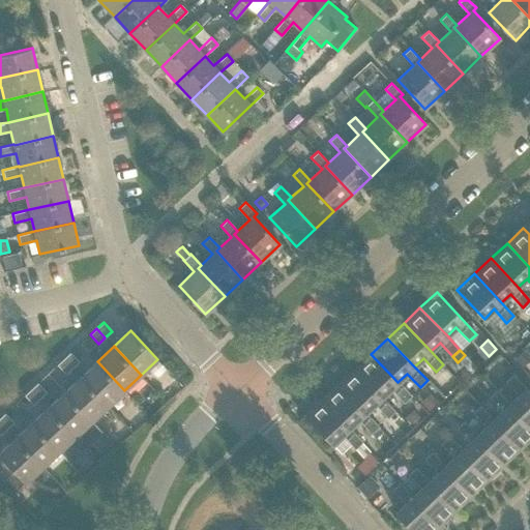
[(529,357),(523,350),(514,358),(523,366),(529,358),(529,357)]
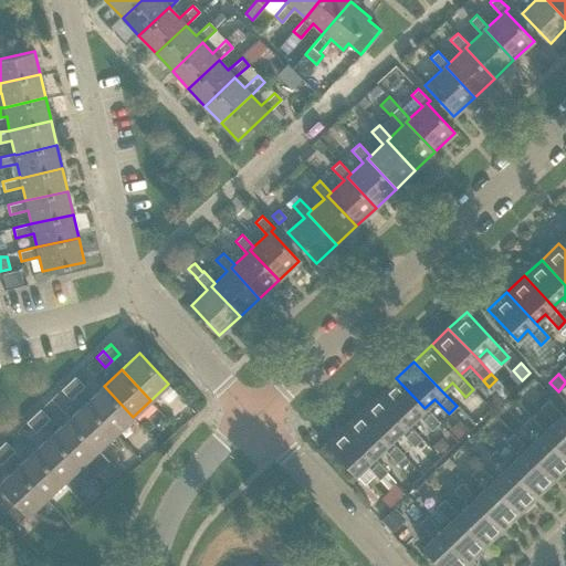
[(69,383),(77,392),(84,386),(75,377),(69,383)]
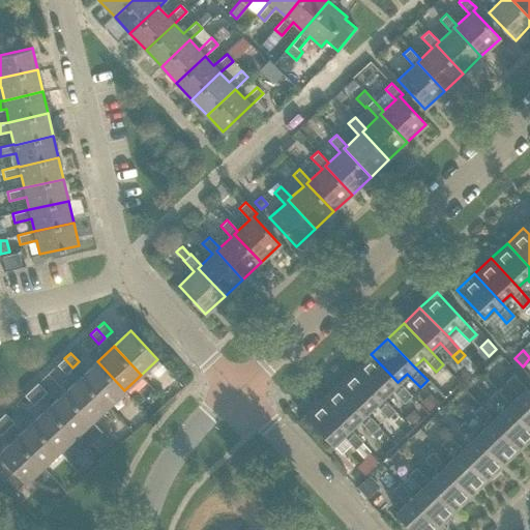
[(411,395),(398,382),(371,354),(355,369),(382,398),(390,389),(404,403),(411,395)]
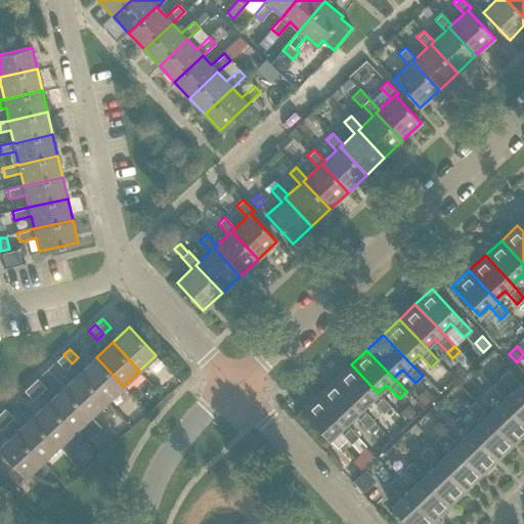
[(64,369),(72,363),(63,354),(56,360),(64,369)]
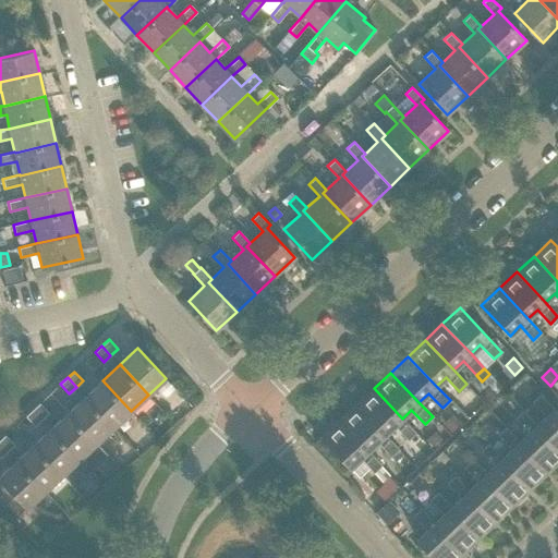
[(113,427),(131,411),(102,380),(85,397),(113,427)]
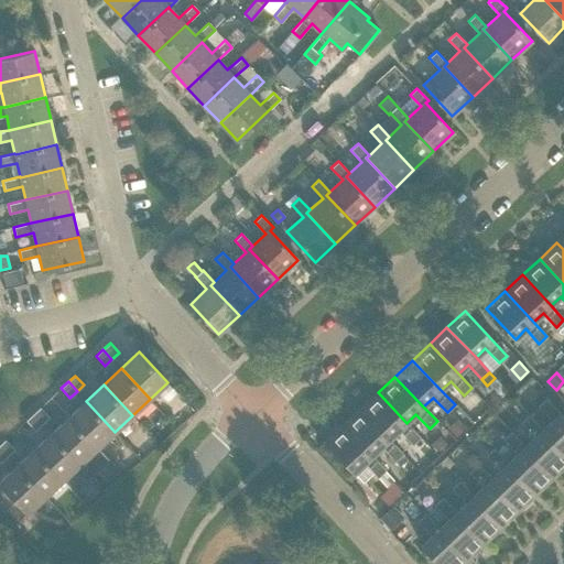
[(420,437),(407,423),(378,392),(360,409),(389,440),(399,430),(412,445),(420,437)]
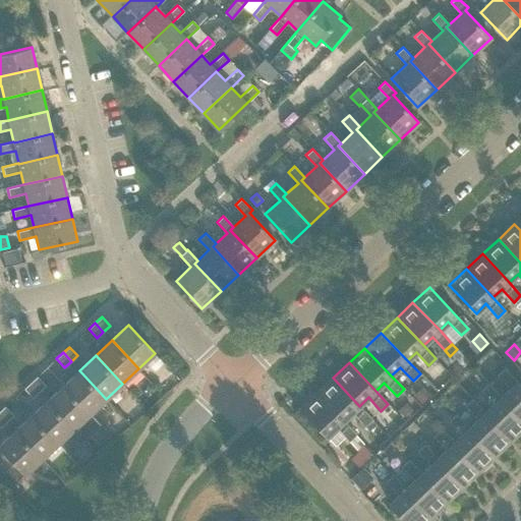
[(501,397),(520,418),(520,386),(504,368),(497,375),(510,389),(501,397)]
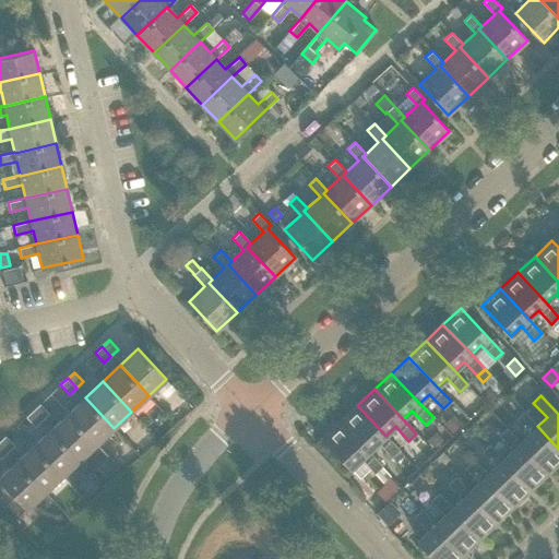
[(96,444),(114,428),(85,397),(68,414),(96,444)]
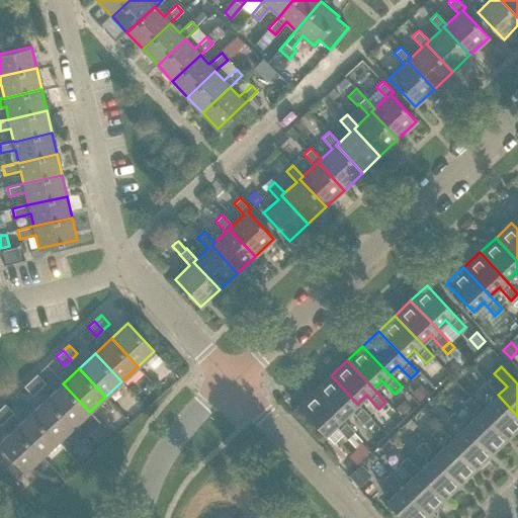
[(30,380),(38,390),(45,383),(36,374),(30,380)]
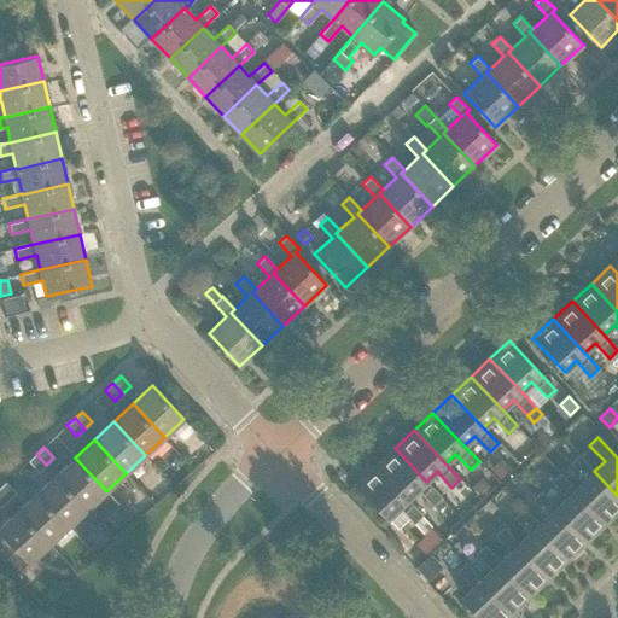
[(441,497),(426,482),(395,448),(375,466),(407,499),(418,489),(432,505),(441,497)]
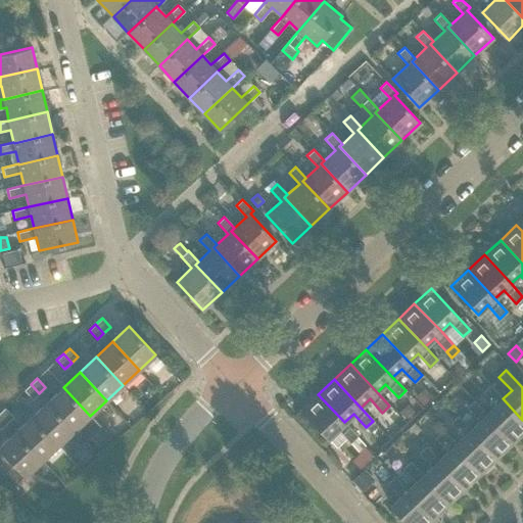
[(33,399),(39,393),(31,384),(25,390),(33,399)]
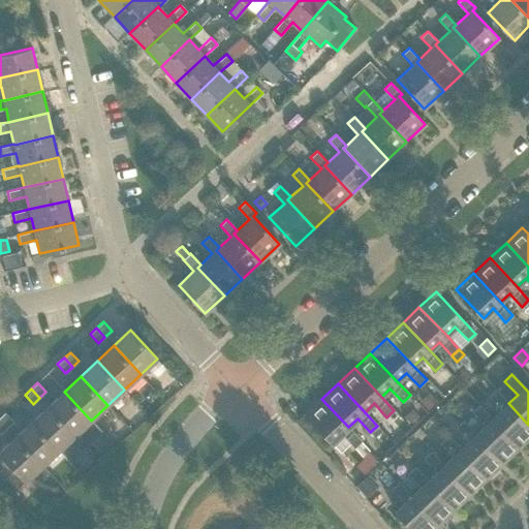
[(528,437),(528,425),(508,403),(496,390),(489,397),(501,410),(492,418),(519,447),(528,437)]
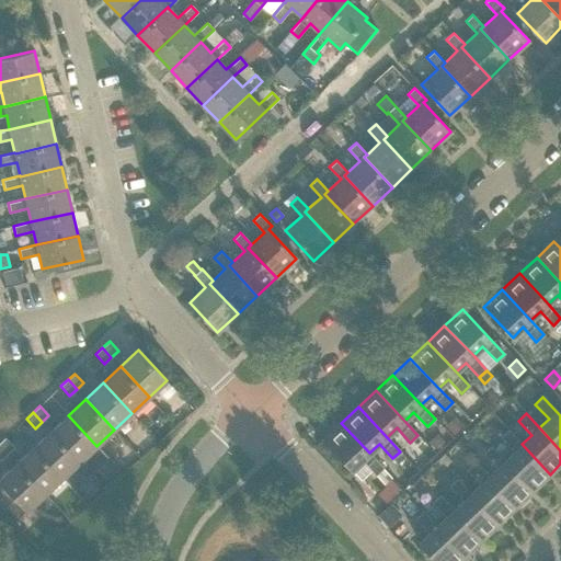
[(80,461),(96,446),(68,415),(50,431),(80,461)]
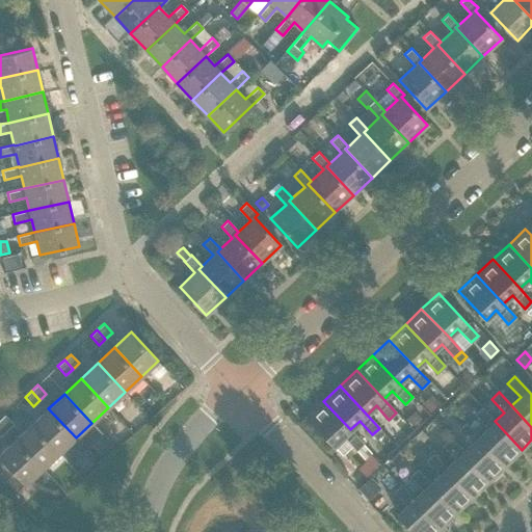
[(431,395),(422,404),(430,411),(440,402),(431,395)]
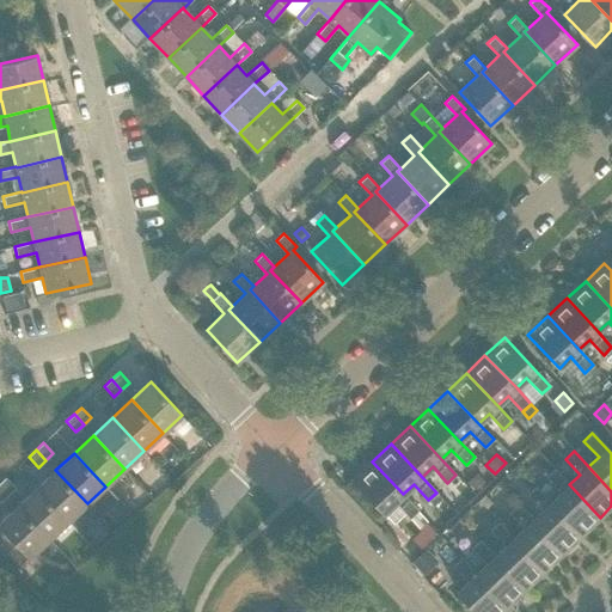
[(418,510),(403,494),(372,461),(353,479),(384,513),(396,502),(410,518),(418,528),(427,520),(418,510)]
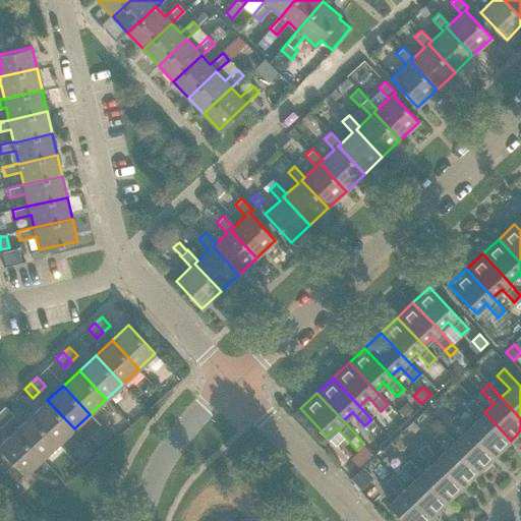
[(511,441),(484,412),(472,399),(465,406),(478,419),(469,427),(496,456),(511,441)]
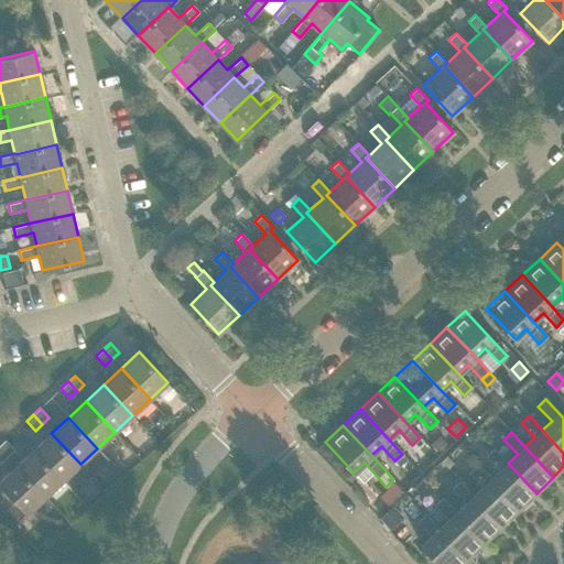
[(63,480),(80,464),(51,433),(34,449),(63,480)]
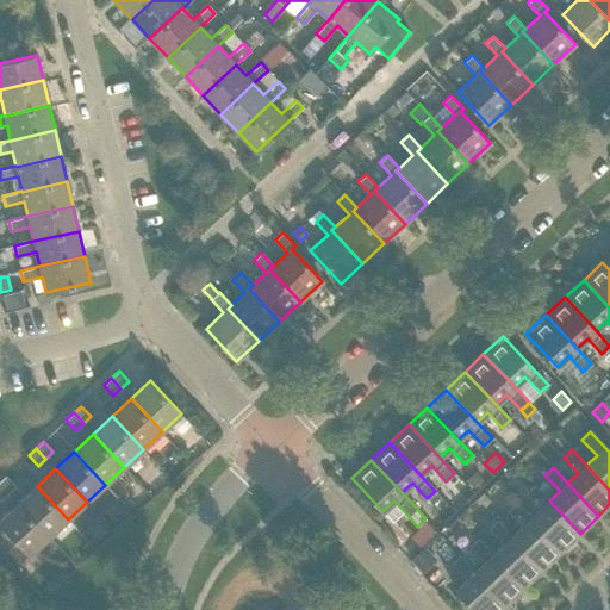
[(0,480),(0,485),(8,493),(16,486),(6,477),(0,480)]
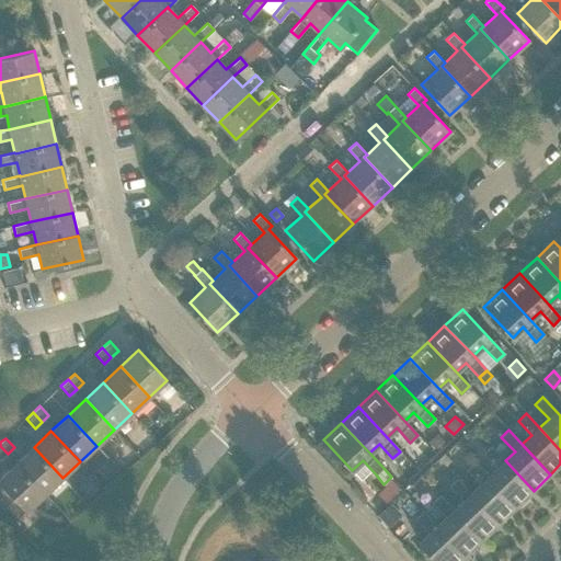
[(534,491),(505,460),(491,446),(483,454),(497,468),(488,477),(516,507),(534,491)]
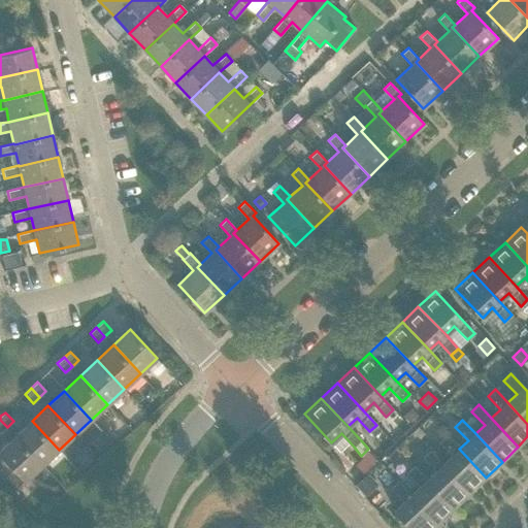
[(42,465),(59,450),(32,421),(15,436),(42,465)]
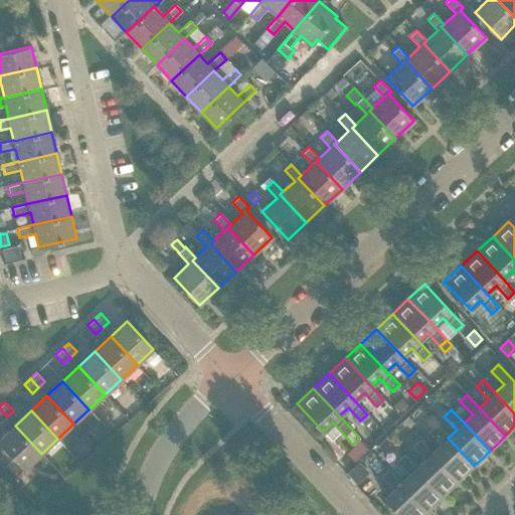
[(474,466),(448,438),(436,424),(428,432),(441,445),(433,453),(459,481),(474,466)]
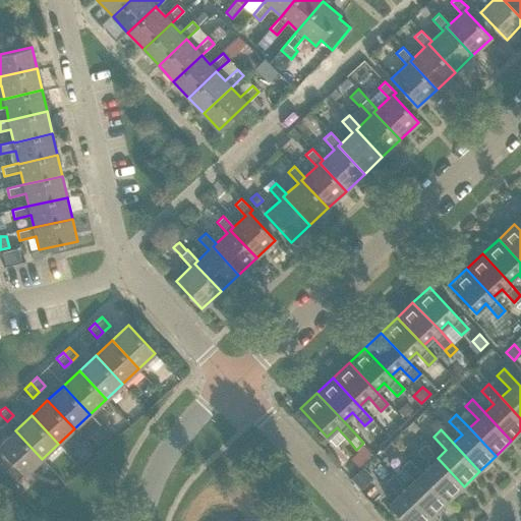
[(0,447),(25,474),(42,459),(15,430),(0,444),(0,447)]
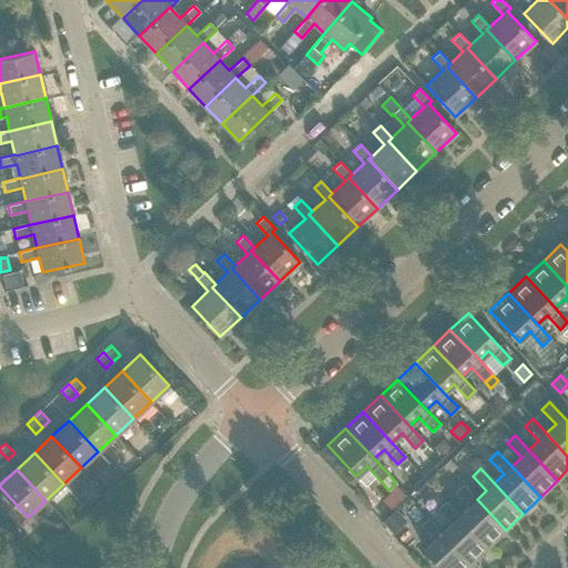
[(506,530),(477,499),(463,485),(455,493),(469,507),(459,516),(488,547),(506,530)]
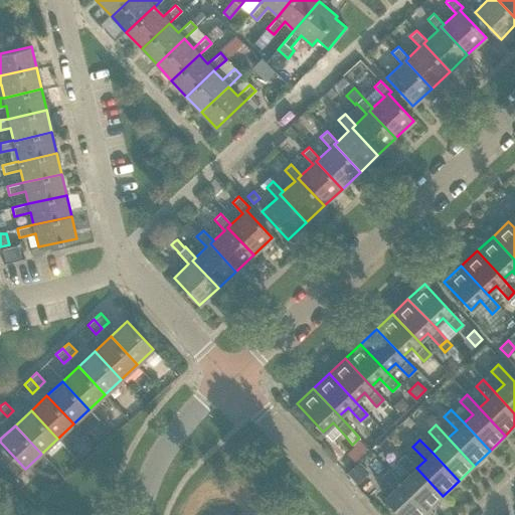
[(443,496),(416,468),(403,455),(396,461),(409,475),(400,483),(426,511),(443,496)]
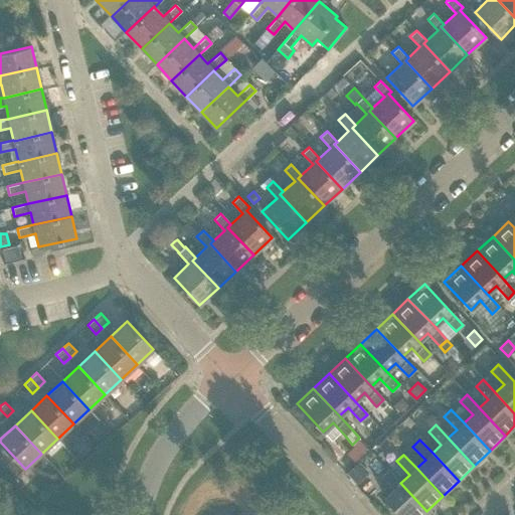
[(356,484),(369,473),(359,461),(346,473),(356,484)]
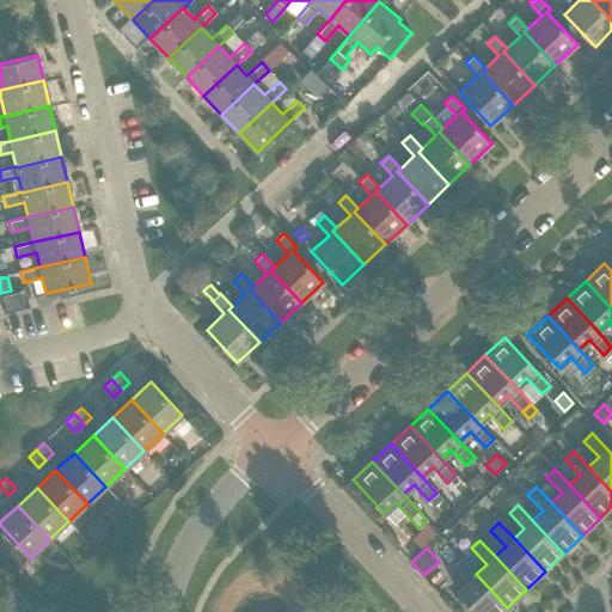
[(501,611),(507,607),(476,574),(461,558),(453,565),(467,581),(457,592),(475,611),(501,611)]
